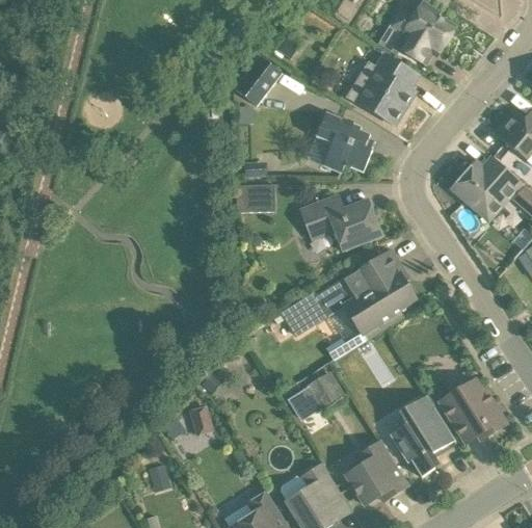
[(440,11),(423,1),(415,14),(402,6),(393,22),(406,30),(398,44),(425,61),(433,48),(439,51),(455,25),(439,14),(440,11)]
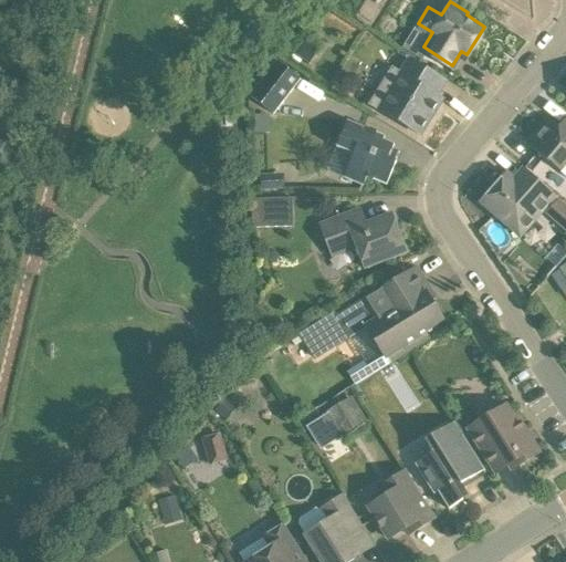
[(410,55),(378,106),(420,132),(442,96),(437,92),(446,77),(410,55)]
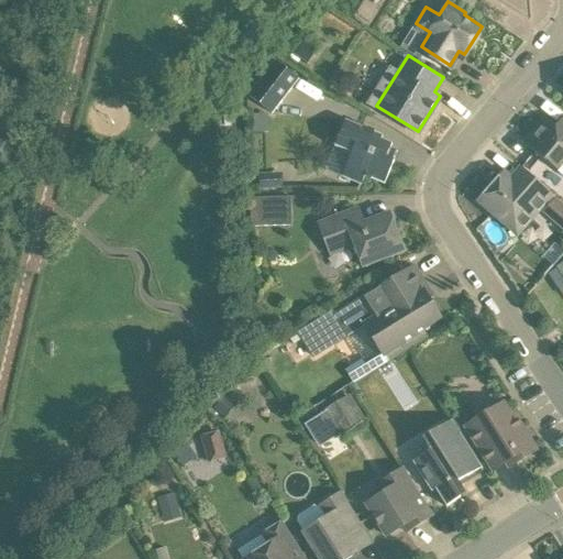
[(250,94),(274,111),(299,76),(276,58),(250,94)]
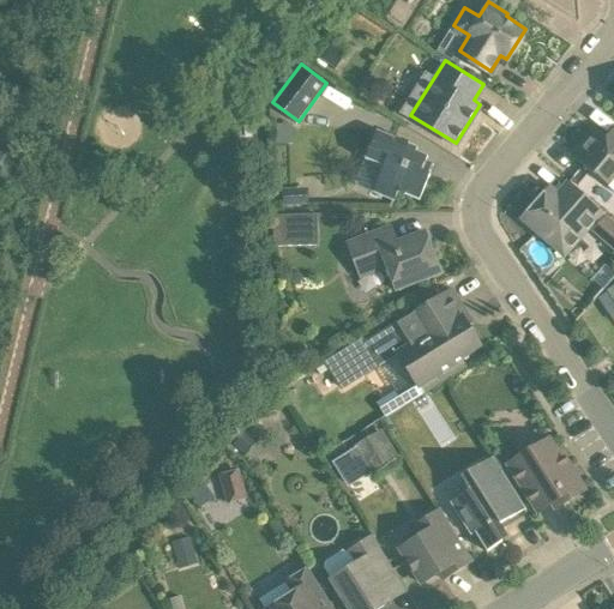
[(571,152),(608,184),(613,175),(613,128),(607,136),(594,125),(571,152)]
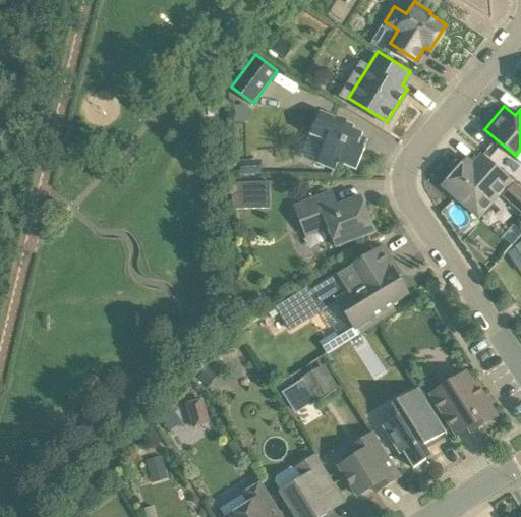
[(316,161),(334,168),(338,160),(356,168),(365,147),(357,144),(363,130),(353,126),(354,123),(321,108),(309,132),(326,139),(316,161)]
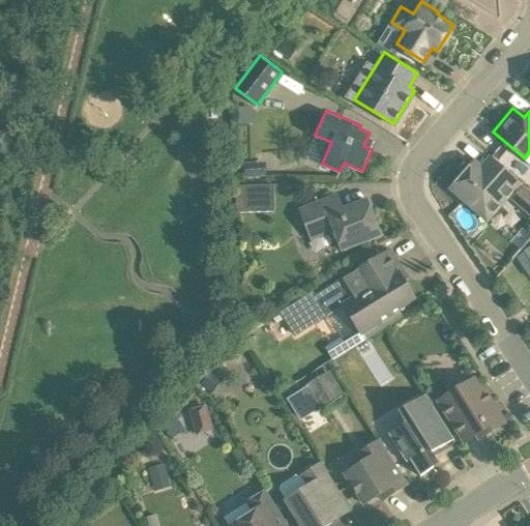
[(486,217),(509,191),(517,197),(526,185),(491,154),(480,166),(474,159),(450,186),(486,217)]
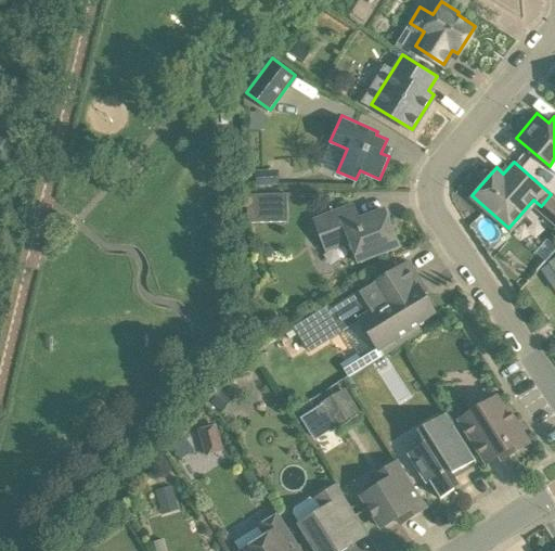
[(256,168),(256,183),(267,183),(267,168),(256,168)]
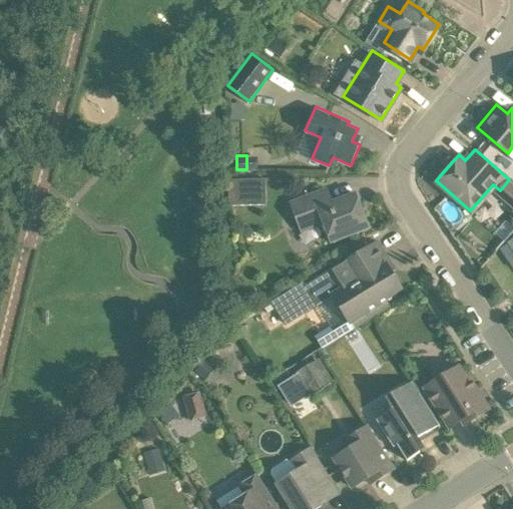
[(265,176),(227,177),(227,200),(265,200),(265,176)]
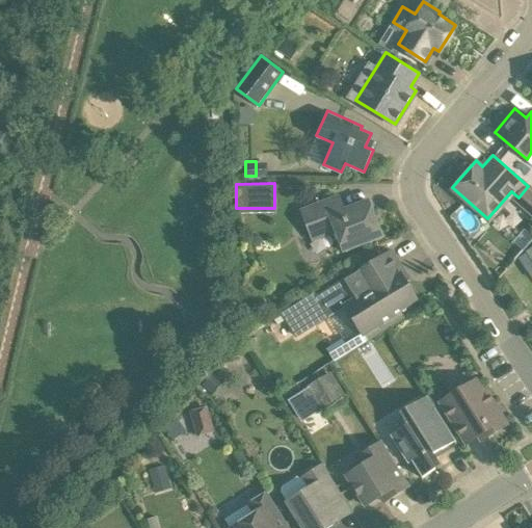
[(338,193),(301,208),(313,238),(336,230),(343,249),(382,235),(368,199),(344,208),(338,193)]
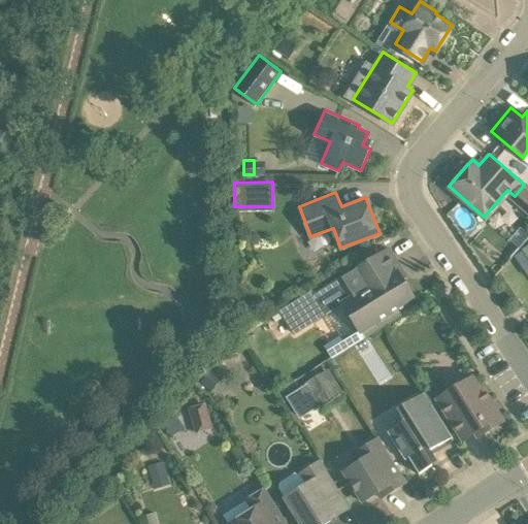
[(341,302),(360,332),(399,307),(398,305),(414,296),(397,269),(402,266),(390,247),(312,294),(324,313),(341,302)]
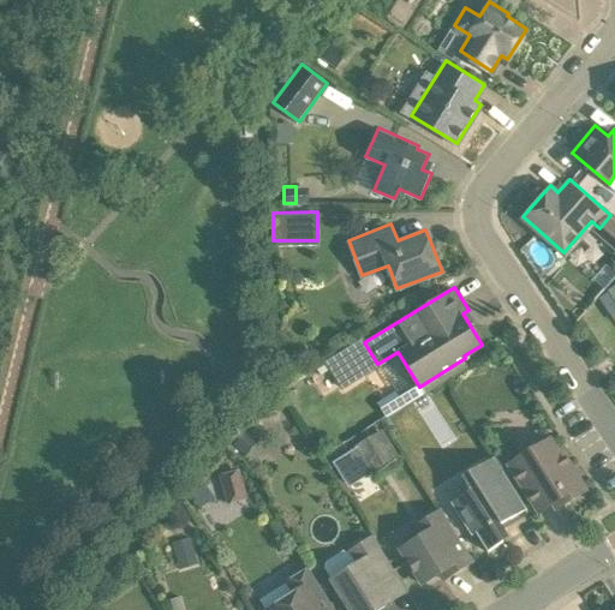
[(246,428),(232,444),(244,454),(257,438),(246,428)]
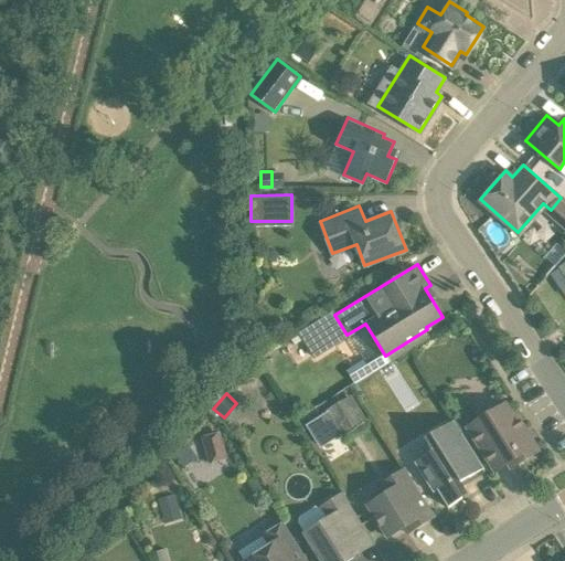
[(331,432),(359,414),(348,395),(319,413),(331,432)]
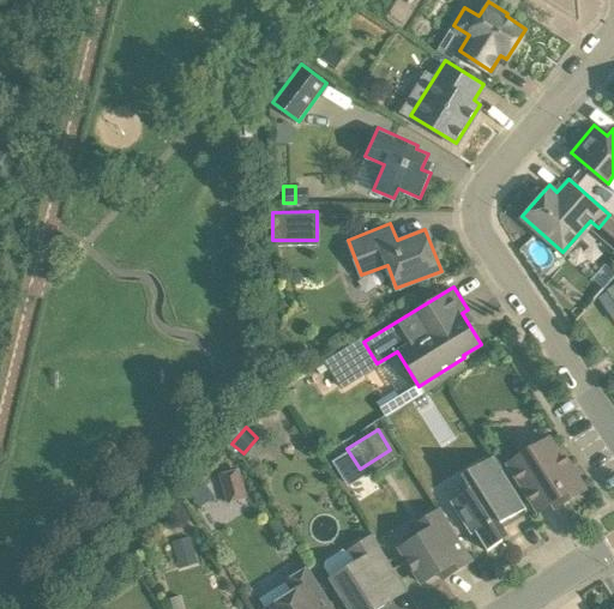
[(554,505),(584,486),(559,447),(557,450),(548,435),(507,460),(536,508),(551,499),(554,505)]
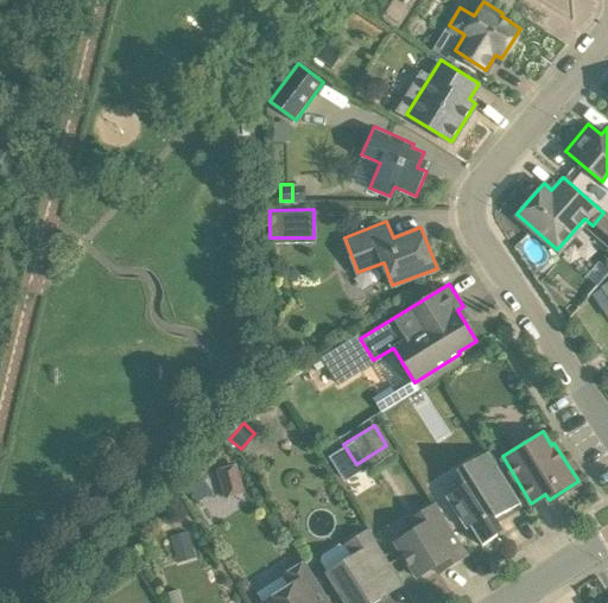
[(519,500),(487,449),(456,468),(464,481),(444,494),(464,526),(469,524),(481,543),(502,528),(494,515),(519,500)]
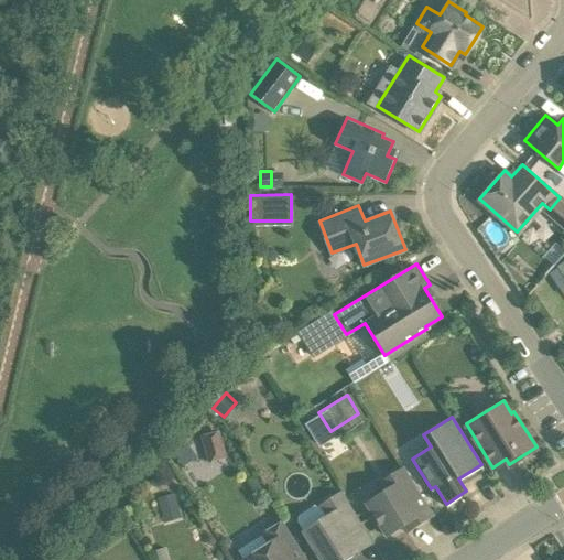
[(203,464),(223,459),(216,432),(196,437),(203,464)]
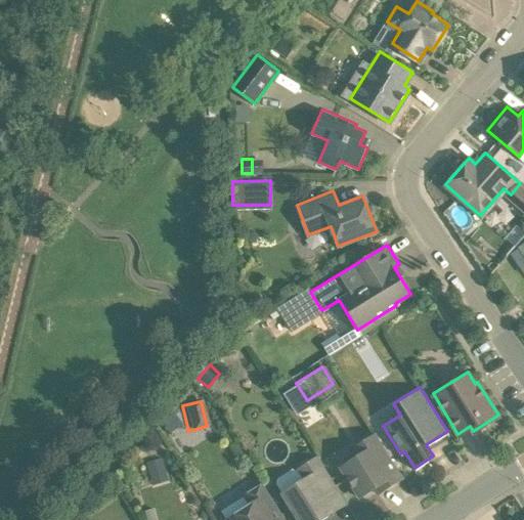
[(402,475),(376,432),(350,448),(355,457),(341,466),(359,495),(381,481),(385,486),(402,475)]
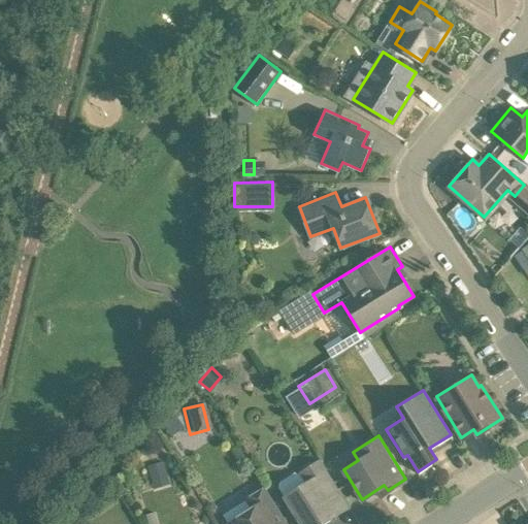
[(284,496),(300,523),(318,523),(349,504),(320,458),(298,471),(305,482),(284,496)]
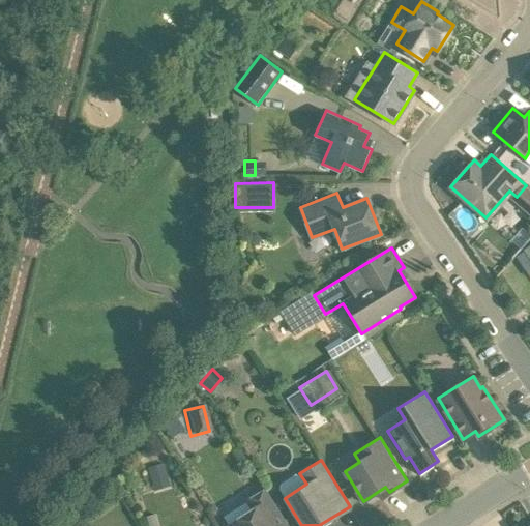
[(148,466),(152,481),(169,477),(165,462),(148,466)]
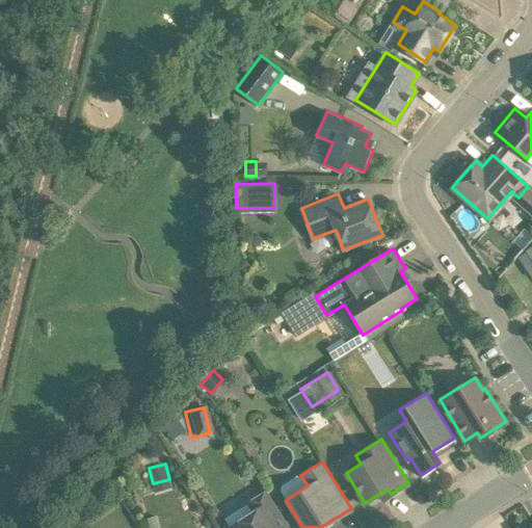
[(290,527),(266,490),(247,500),(254,510),(230,526),(231,527),(290,527)]
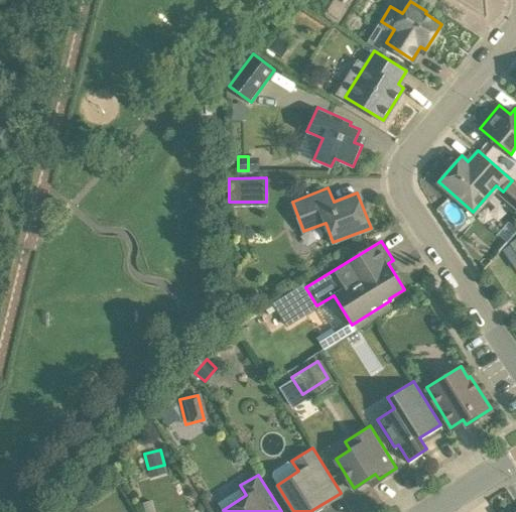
[(145,511),(155,511),(152,498),(142,501),(145,511)]
